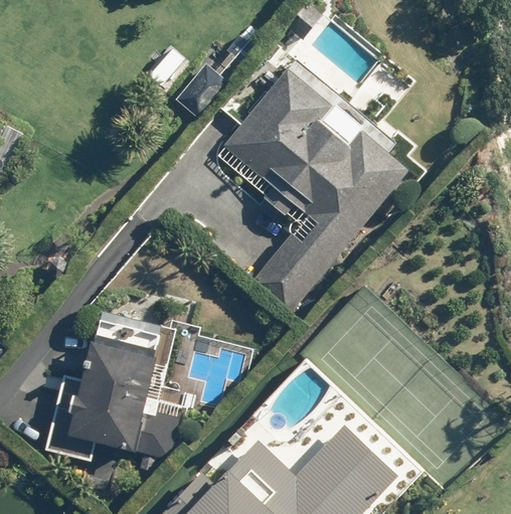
[(254,278),(293,310),(411,168),(389,150),(397,141),(297,57),(222,146),(271,186),(262,198),(284,216),(294,204),(307,215),(254,278)]
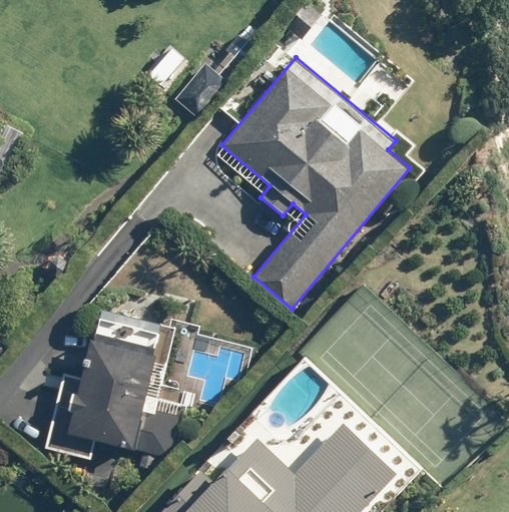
[(227,82),(202,62),(172,97),(197,118),(227,82)]
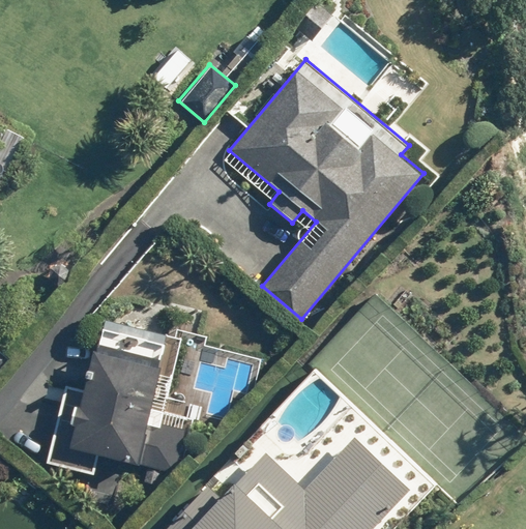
[(63,385),(45,464),(93,475),(97,453),(129,461),(128,465),(175,476),(186,431),(151,422),(165,365),(94,349),(85,390),(63,385)]
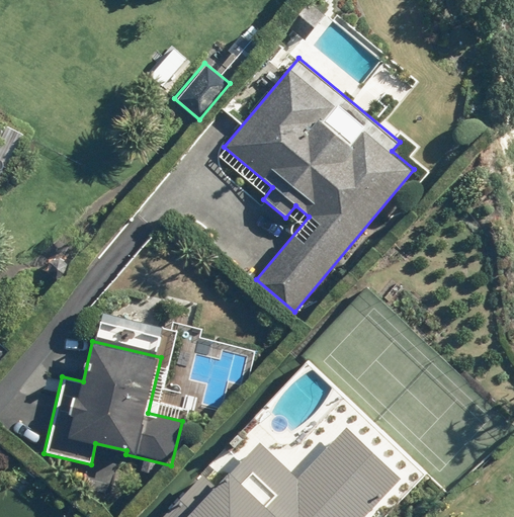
[(0,359),(8,350),(0,343),(0,359)]
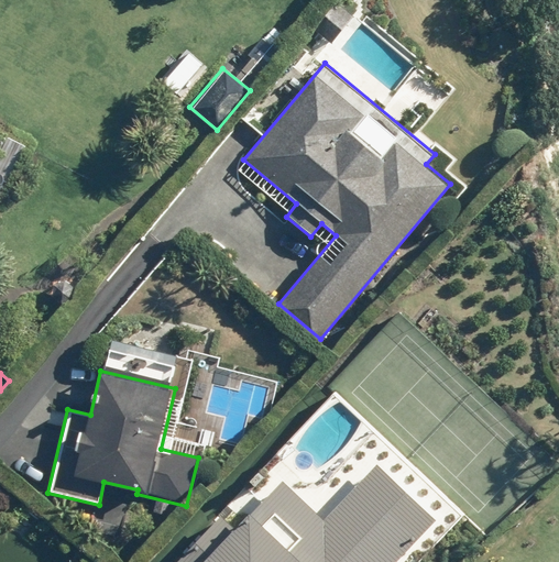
[(395,561),(439,519),(382,462),(322,520),(282,478),(233,527),(220,515),(175,561),(395,561)]
